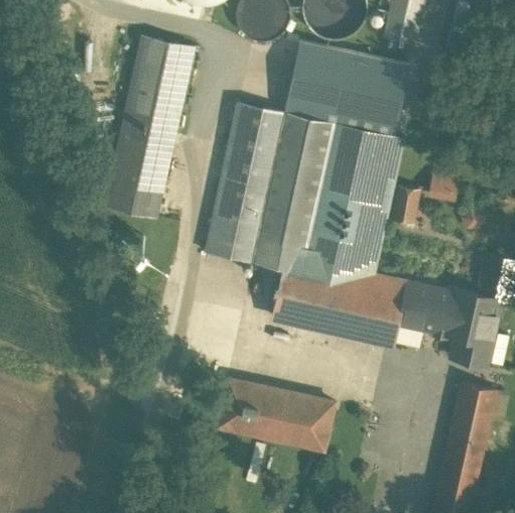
[(242,0),(239,8),(239,17),(240,22),(244,30),(251,36),(261,39),(270,38),(278,34),(283,30),(287,23),(289,14),(288,7),(284,0),(242,0)]
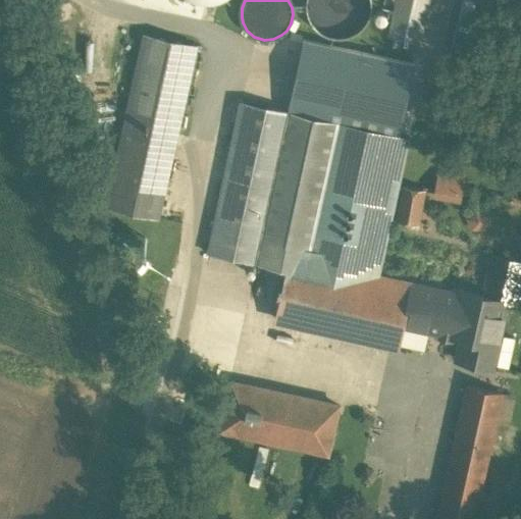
[(307,0),(307,1),(307,12),(311,22),(317,31),(326,37),(337,39),(346,39),(356,35),(364,28),(368,21),(371,10),(370,0),(307,0)]
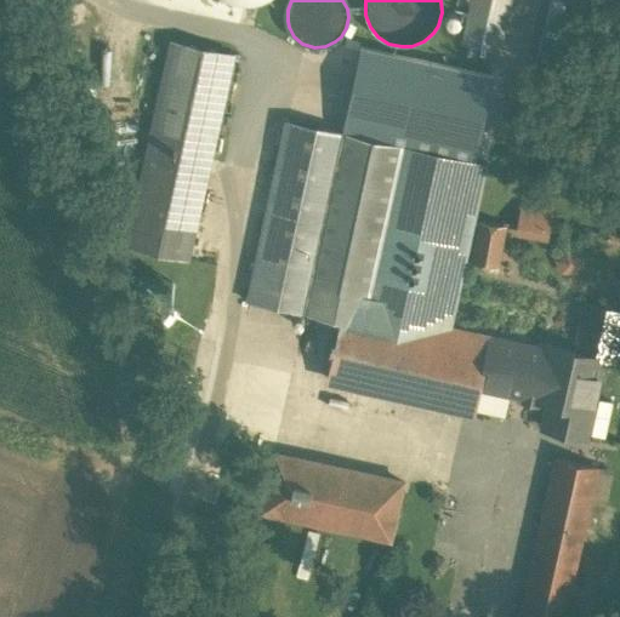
[(515,0),(475,0),(465,41),(502,51),(515,0)]
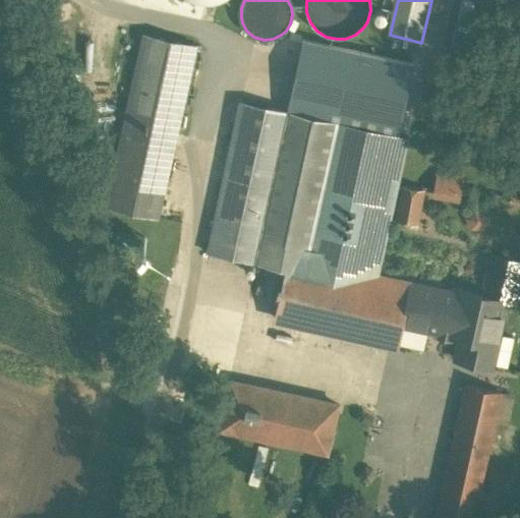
[(196,53),(142,41),(102,214),(157,226),(196,53)]
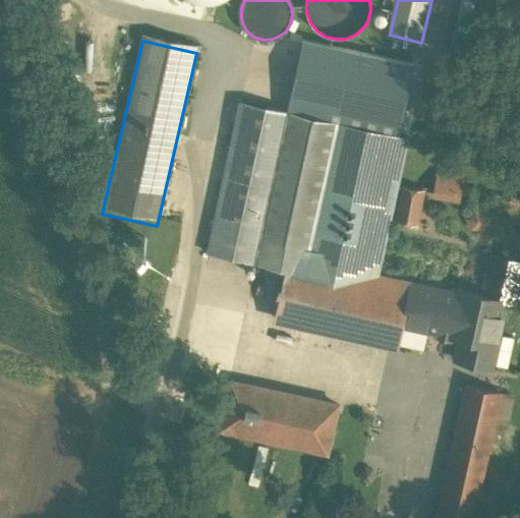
[(303,41),(287,114),(399,138),(414,65),(303,41)]
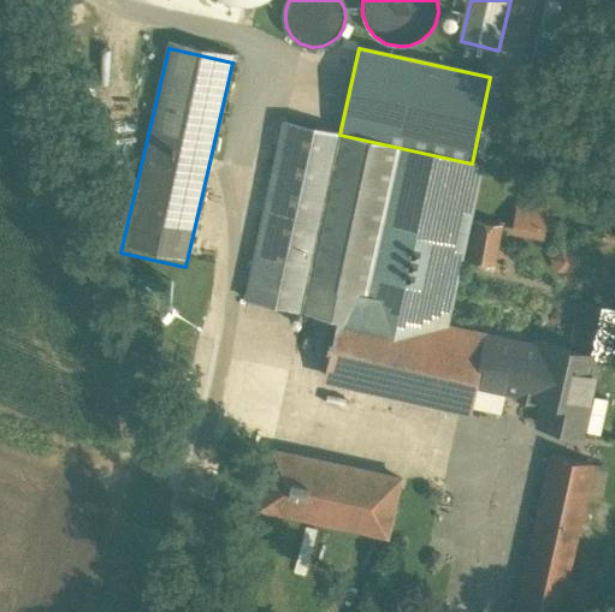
[(339,135),(284,123),(247,298),(339,319),(326,380),(468,410),(473,387),(486,331),(453,324),(486,166),(472,164),(339,135)]
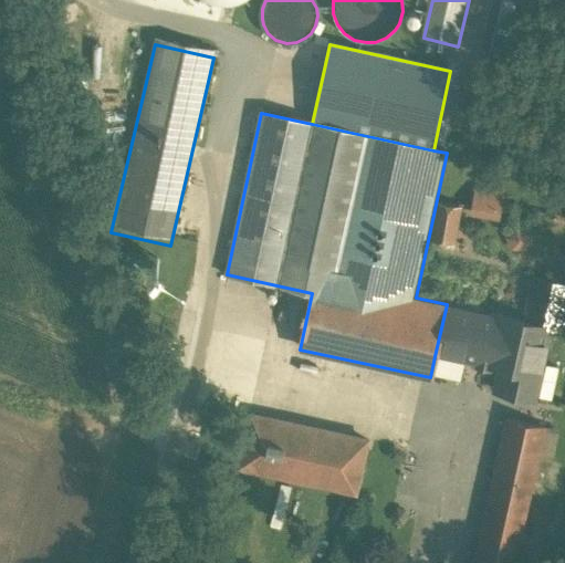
[(564,285),(535,280),(526,322),(447,304),(435,356),(498,371),(493,392),(537,400),(550,344),(540,342),(542,330),(564,335),(564,285)]
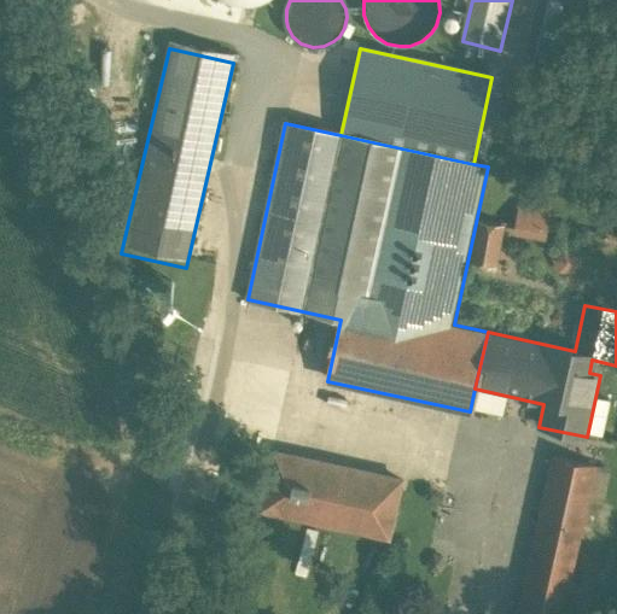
[(402,481),(275,451),(260,513),(388,543),(402,481)]
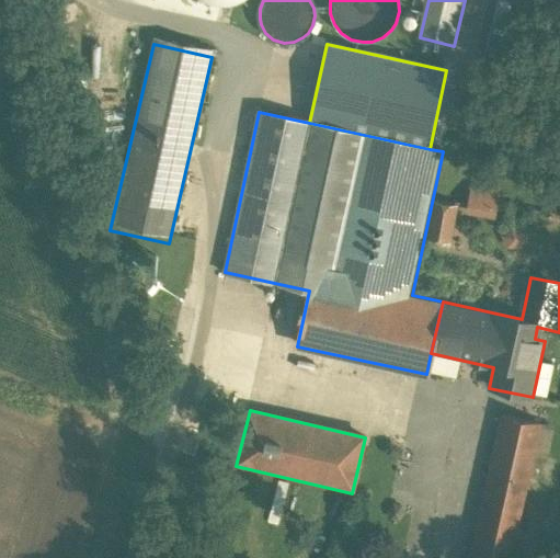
[(510,557),(540,426),(501,418),(467,557),(510,557)]
